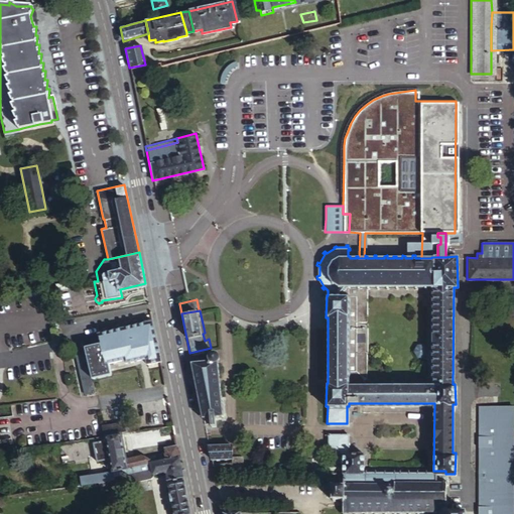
[(96,332),(99,342),(100,341),(100,339),(153,326),(151,317),(96,332)]
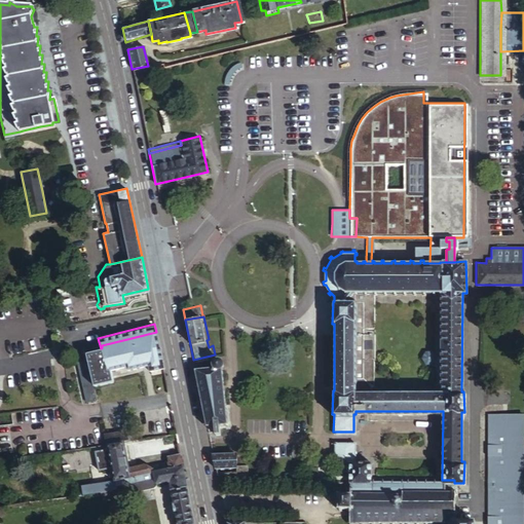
[(158,345),(156,332),(102,345),(102,347),(104,358),(137,349),(158,345)]
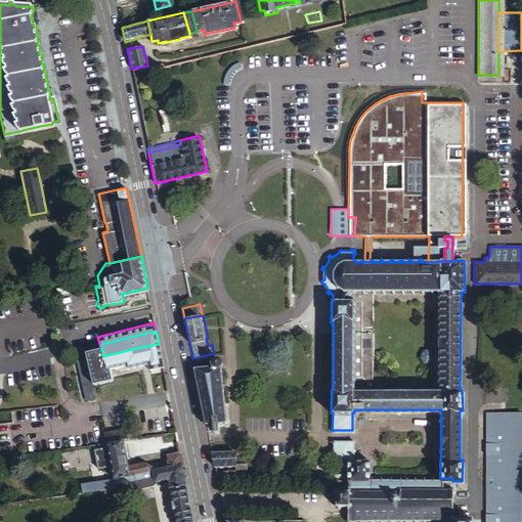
[(105,366),(109,365),(125,361),(126,365),(147,361),(148,367),(163,364),(158,344),(136,348),(103,356),(86,359),(91,380),(104,377),(102,367),(100,367),(100,364),(104,363),(105,366)]
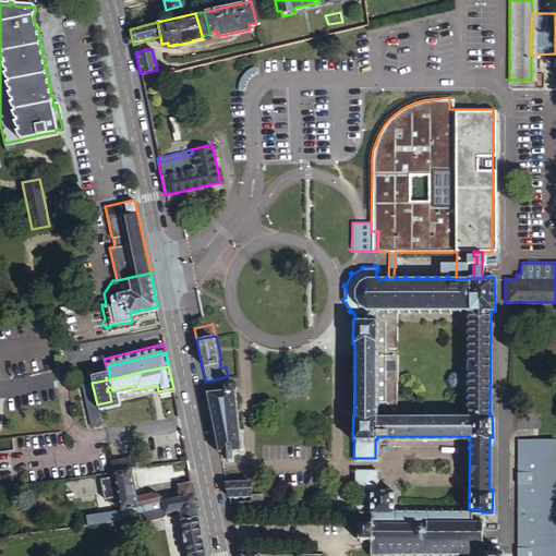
[(89,374),(91,382),(92,383),(110,379),(108,369),(107,370),(89,374)]
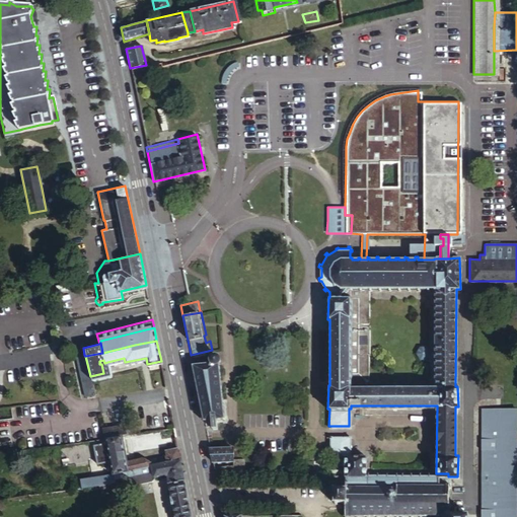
[(191,355),(194,364),(209,361),(208,351),(191,355)]
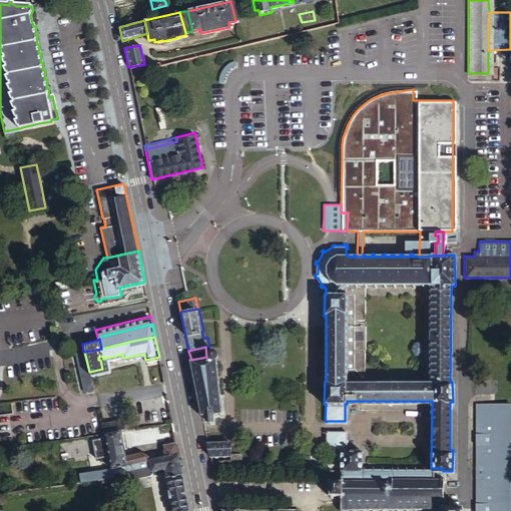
[(84,352),(83,351),(73,352),(82,390),(93,388),(90,375),(89,372),(84,352)]
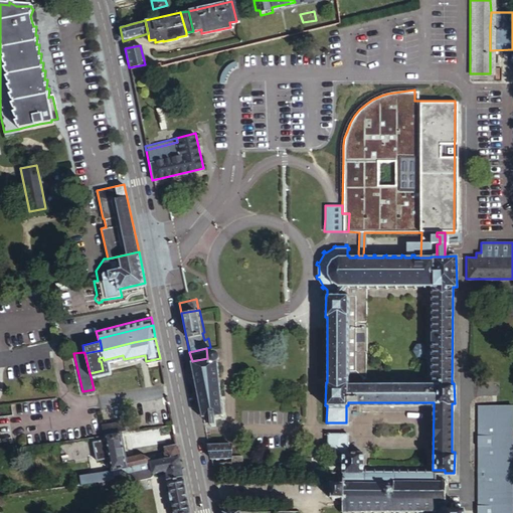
[(189,362),(200,415),(221,414),(218,361),(219,361),(221,360),(222,358),(222,356),(222,355),(221,353),(219,353),(218,352),(216,352),(215,353),(214,354),(213,355),(212,357),(207,358),(192,361),(189,362)]
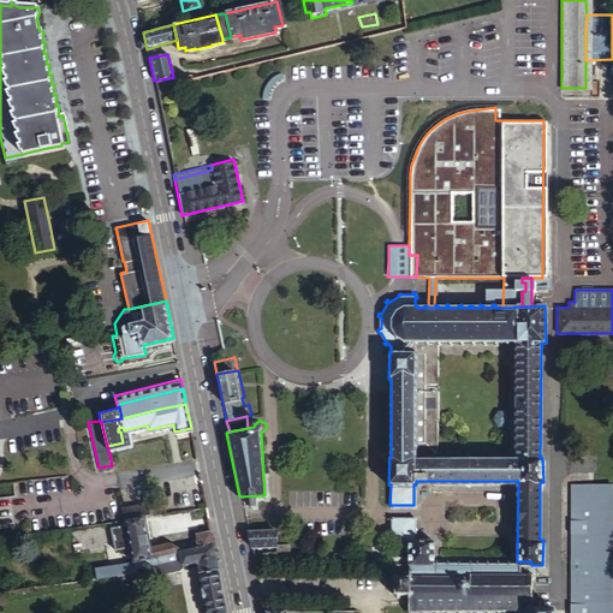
[(123,442),(107,446),(108,450),(131,445),(128,429),(124,430),(123,427),(118,428),(118,432),(120,432),(123,442)]
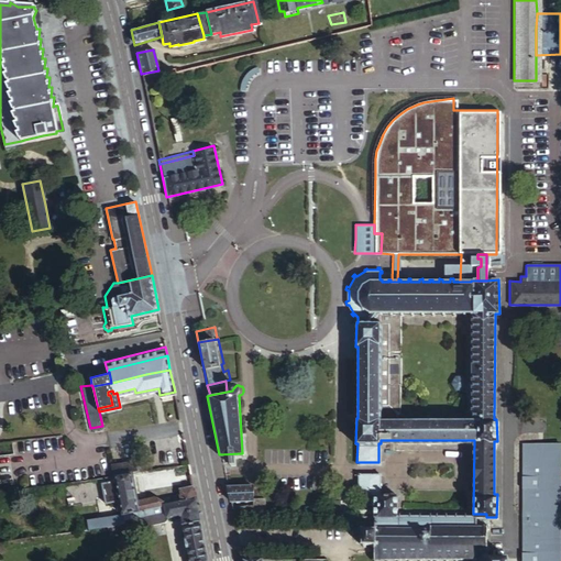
[(136,437),(108,442),(112,462),(121,461),(120,455),(134,453),(135,459),(141,458),(136,437)]
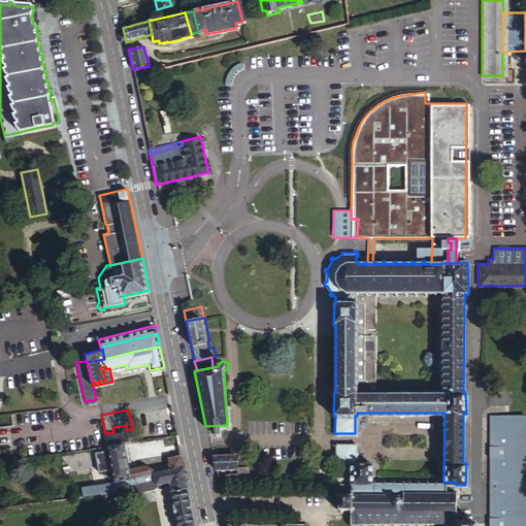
[(523,525),(524,500),(521,500),(521,470),(524,470),(524,429),(521,429),(521,414),(507,414),(507,416),(490,416),(490,414),(489,414),(488,525),(523,525)]
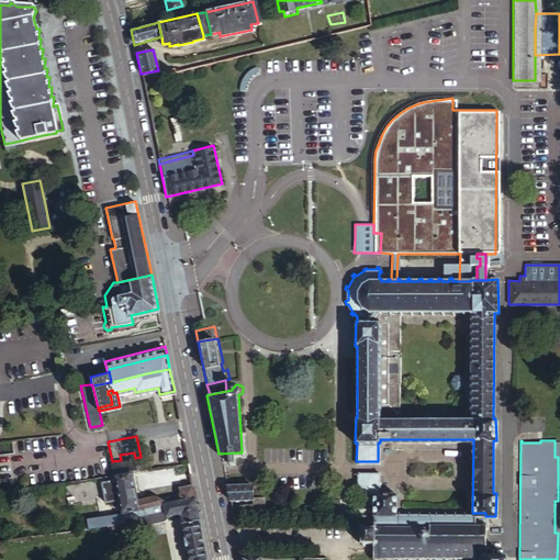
[(0,480),(65,470),(60,444),(0,452),(0,480)]
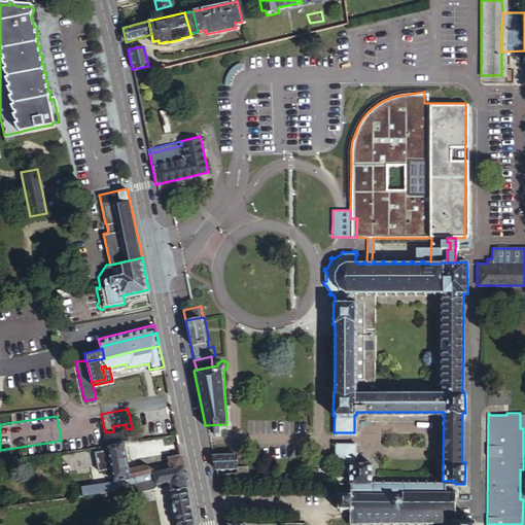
[(113,431),(105,432),(106,443),(115,442),(124,441),(130,440),(133,440),(132,428),(127,429),(126,424),(112,426),(113,431)]
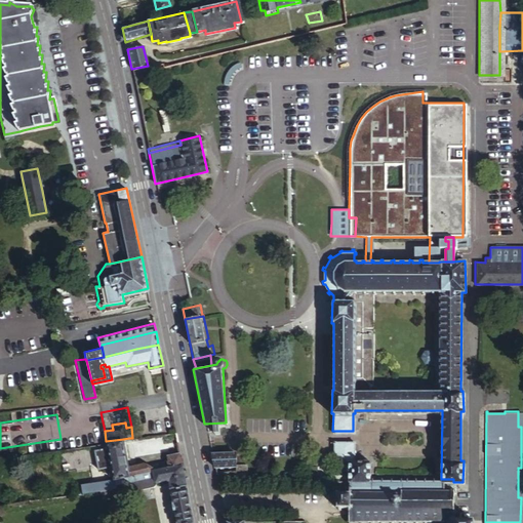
[(115,440),(106,441),(107,445),(111,464),(114,479),(114,481),(150,473),(149,469),(145,467),(129,470),(123,439),(115,440)]
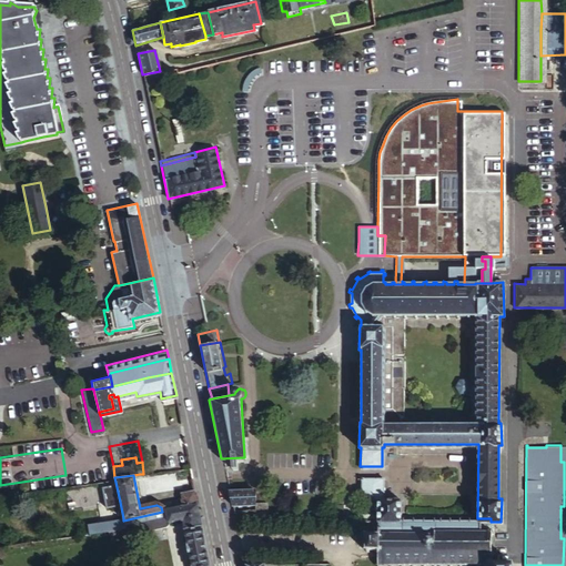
[(375,498),(375,515),(378,515),(378,517),(387,517),(387,515),(390,515),(391,517),(400,517),(400,515),(401,515),(401,497),(382,497),(383,476),(360,476),(360,498),(375,498)]
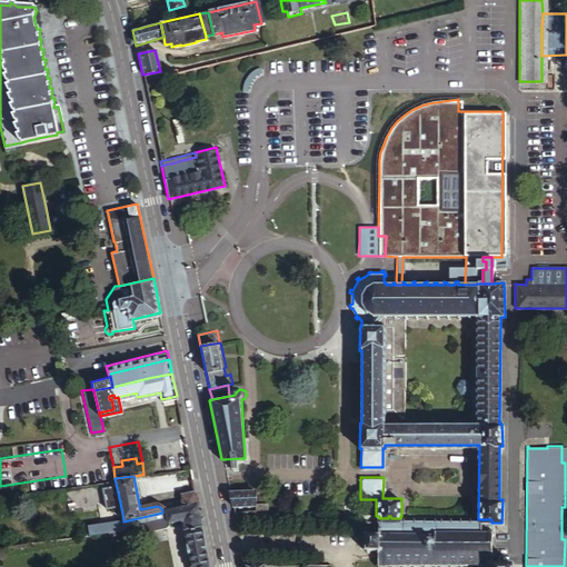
[(120,503),(116,483),(102,486),(106,505),(120,503)]
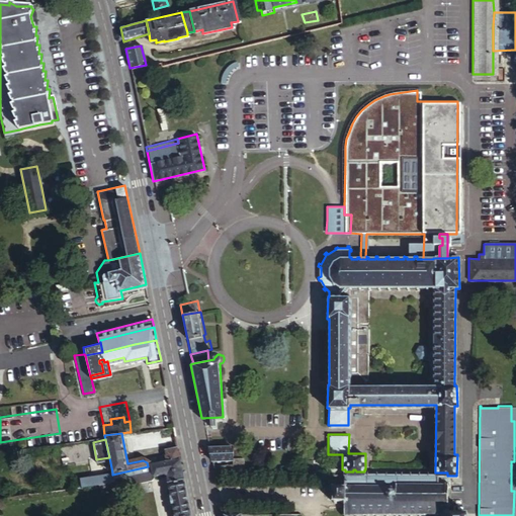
[(210,458),(210,459),(231,459),(231,456),(231,445),(207,445),(210,458)]
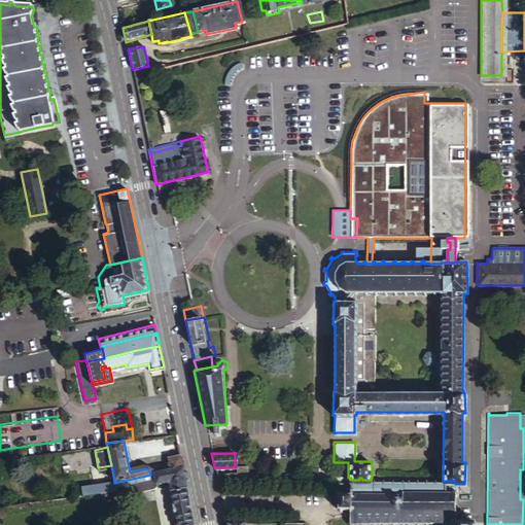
[(167,457),(170,470),(183,468),(181,454),(167,457)]
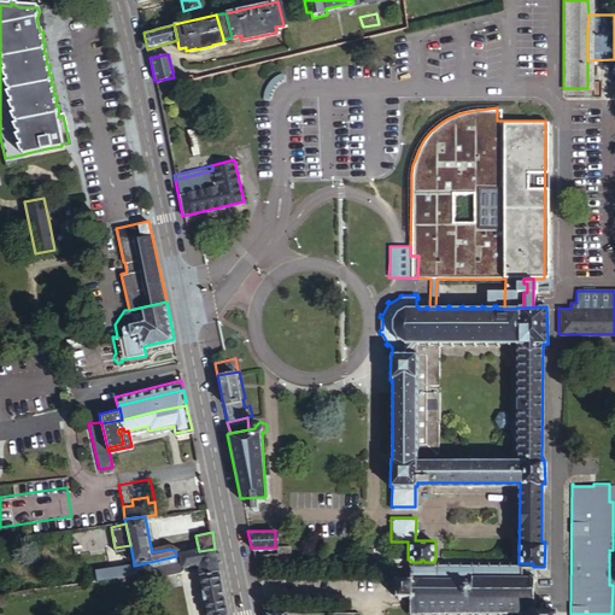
[(287,545),(275,544),(275,548),(275,562),(288,562),(287,545)]
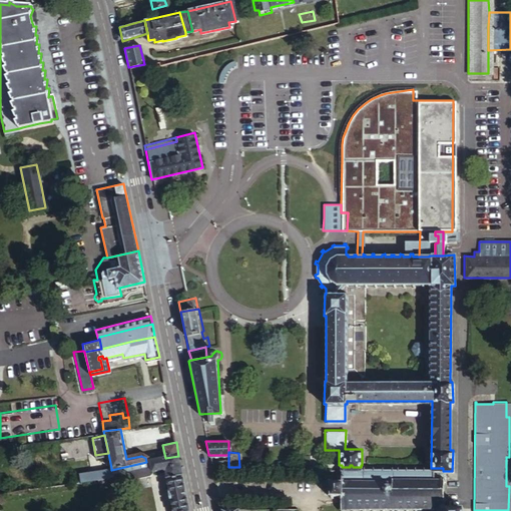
[(146,462),(111,470),(113,477),(114,483),(144,476),(147,475),(149,473),(150,472),(150,470),(160,468),(165,473),(170,496),(172,510),(189,510),(187,495),(178,456),(165,458),(146,462)]
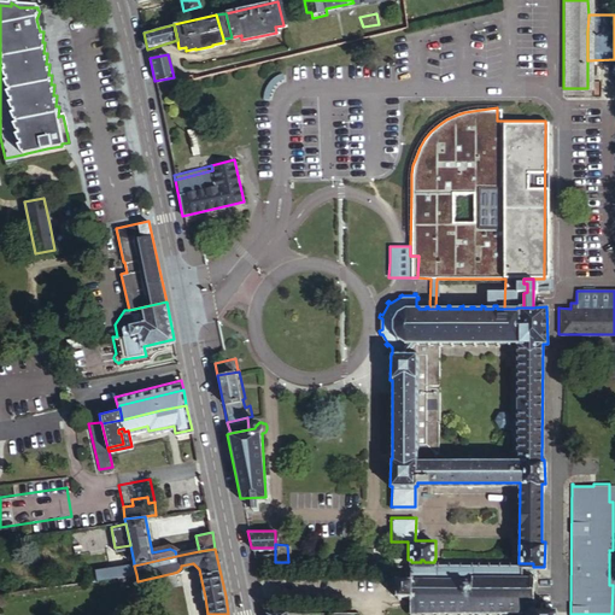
[(405,561),(405,562),(405,564),(409,564),(408,575),(406,575),(405,579),(398,579),(398,577),(394,577),(394,579),(392,579),(392,583),(396,583),(394,592),(392,592),(391,595),(394,595),(394,597),(398,597),(397,595),(405,596),(405,598),(408,598),(408,609),(406,609),(406,611),(409,611),(409,614),(413,614),(413,611),(421,611),(421,614),(425,614),(425,611),(433,611),(433,614),(437,614),(437,611),(444,611),(444,614),(447,614),(446,611),(456,611),(456,614),(458,614),(458,613),(467,613),(467,614),(469,614),(469,613),(474,613),(474,614),(478,614),(478,613),(484,613),(484,614),(487,614),(487,613),(496,613),(496,614),(498,614),(499,613),(507,613),(507,614),(510,614),(510,613),(517,613),(532,613),(532,601),(536,601),(536,598),(533,598),(533,580),(536,580),(536,577),(533,577),(533,567),(533,563),(519,563),(510,563),(510,561),(507,561),(507,563),(499,563),(498,561),(496,561),(497,563),(487,563),(487,561),(484,561),(485,563),(478,563),(478,561),(475,561),(475,563),(469,563),(470,561),(467,561),(468,563),(458,563),(458,560),(456,560),(456,563),(447,563),(447,560),(445,560),(445,563),(437,562),(437,560),(435,560),(434,560),(434,562),(425,562),(423,560),(421,560),(421,562),(411,562),(411,560),(408,560),(408,561),(405,561)]
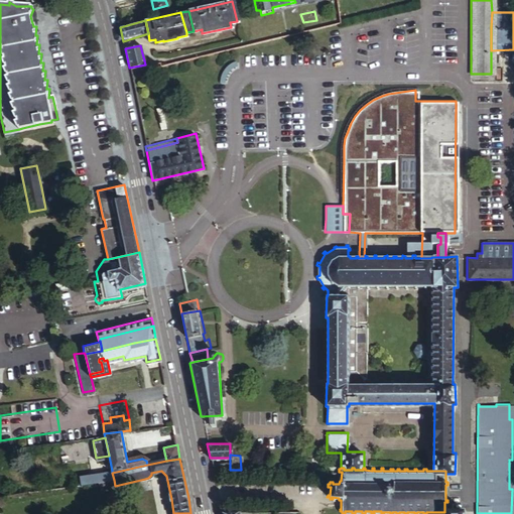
[(80,478),(82,485),(89,484),(114,480),(112,473),(112,471),(80,478)]
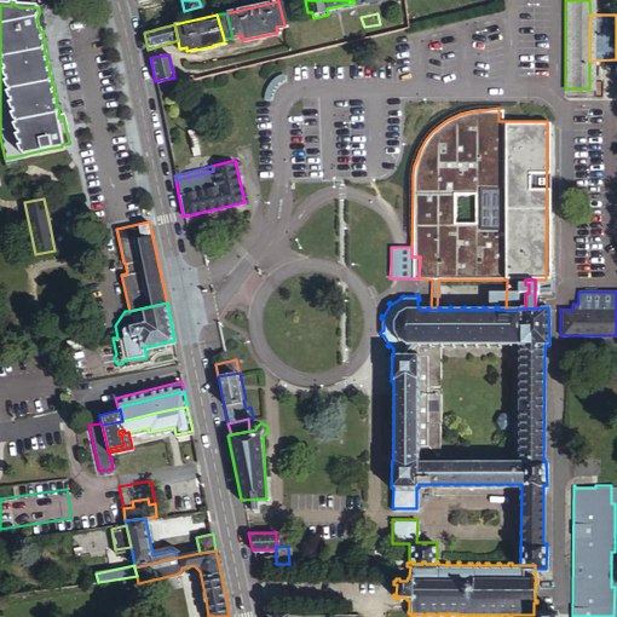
[(534,615),(519,615),(519,616),(557,616),(557,611),(538,611),(538,603),(537,603),(534,603),(534,615)]
